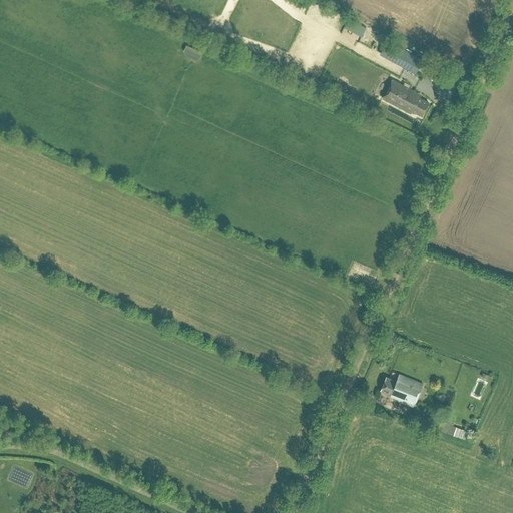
[(388,58),(416,73),(423,60),(395,45),(388,58)]
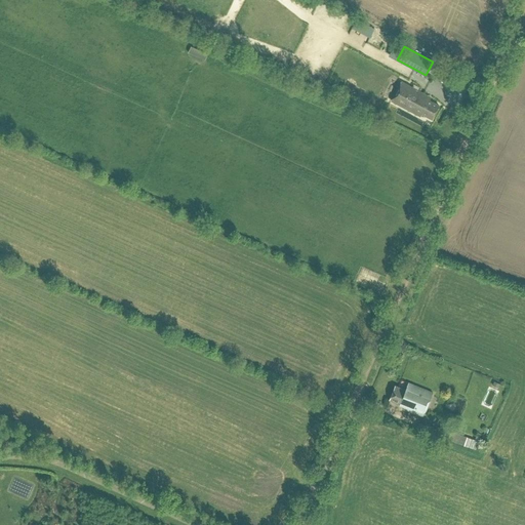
[(421,114),(432,119),(439,106),(422,96),(423,94),(401,82),(391,101),(419,116),(421,114)]
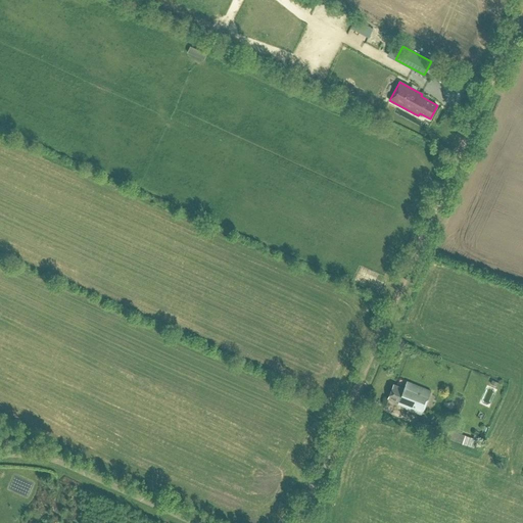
[(431,391),(407,381),(403,388),(393,384),(388,398),(407,406),(406,409),(421,415),(431,391)]
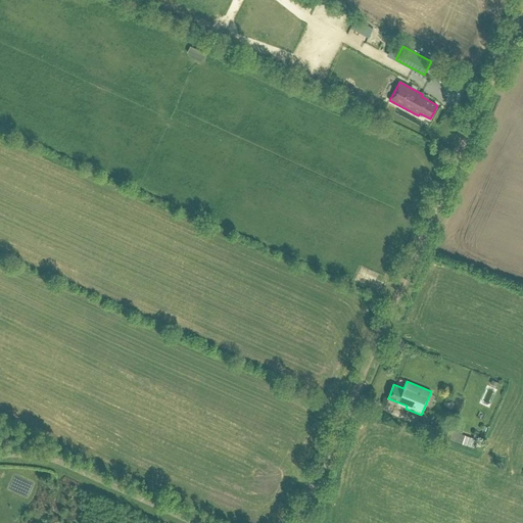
[(414,428),(422,431),(425,423),(417,420),(414,428)]
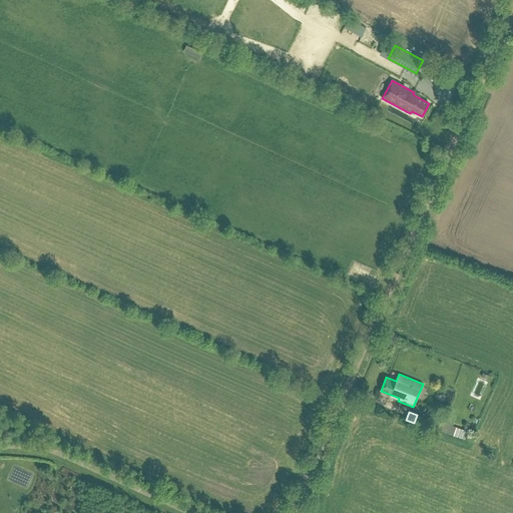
[(438,430),(449,434),(454,436),(457,426),(441,421),(440,422),(428,418),(427,419),(417,415),(414,423),(438,432),(438,430)]
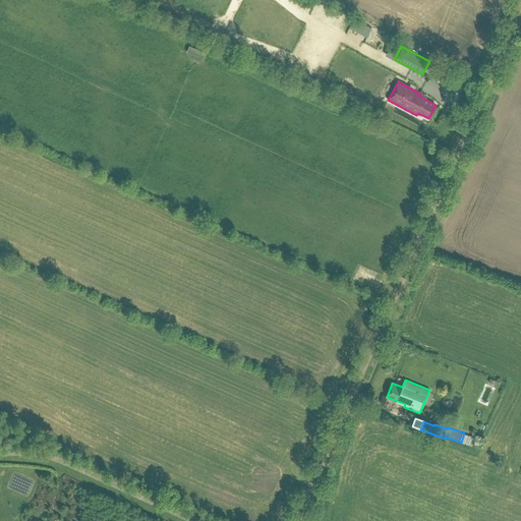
[(461,443),(469,446),(471,447),(474,438),(464,433),(461,443)]
